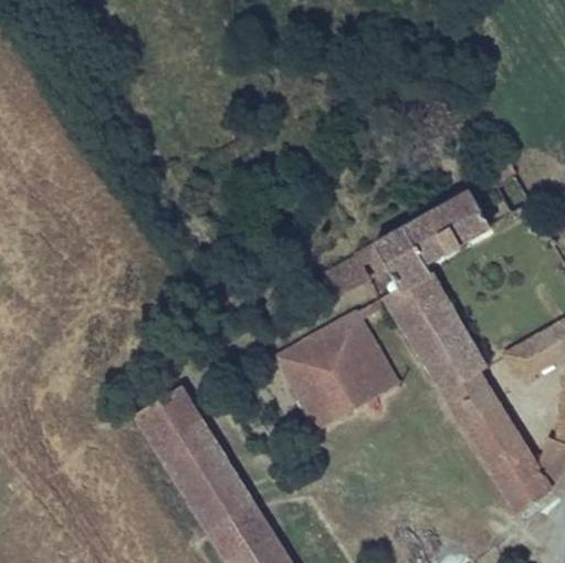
[(374,242),(374,243),(379,251),(394,277),(390,278),(389,282),(393,290),(385,294),(531,529),(553,537),(564,473),(564,318),(506,351),(522,378),(564,353),(564,381),(557,436),(550,435),(537,465),(480,369),(488,365),(427,260),(448,247),(450,251),(461,244),(461,240),(491,223),(471,187),(374,242)]
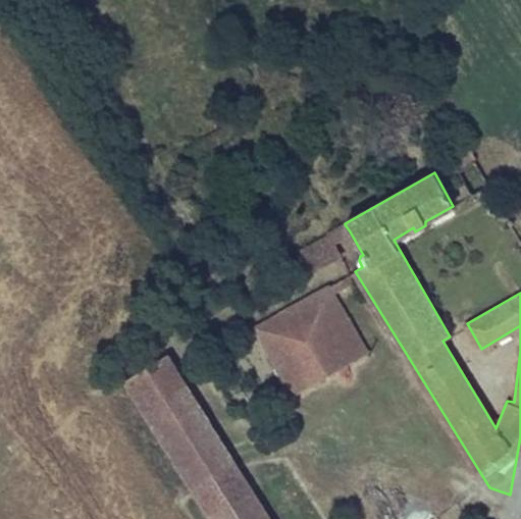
[(345,224),(328,234),(332,242),(350,231),(345,224)]
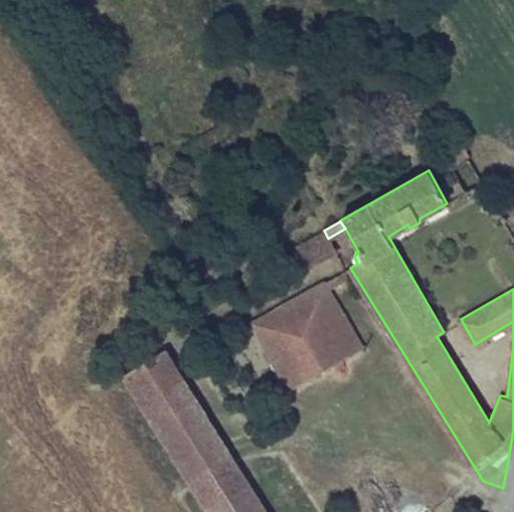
[(328,238),(324,230),(324,229),(297,245),(308,265),(335,249),(328,238)]
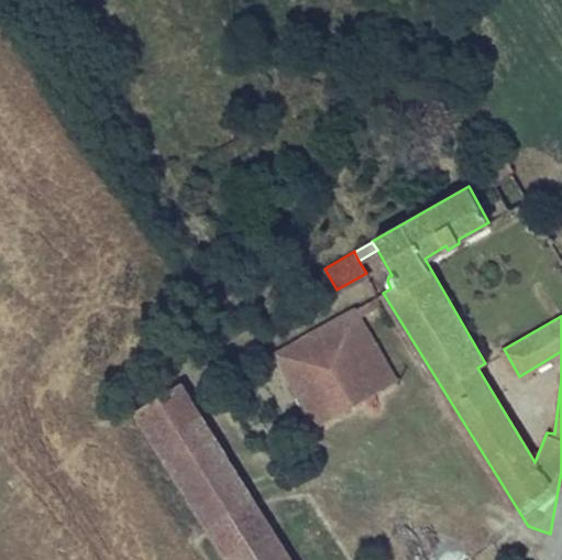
[(374,295),(275,352),(309,412),(299,417),(307,430),(396,380),(360,315),(379,304),(374,295)]
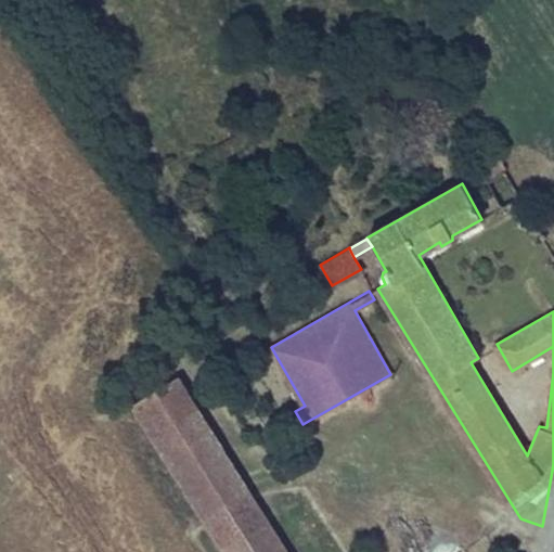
[(134,403),(180,475),(222,449),(178,377),(134,403)]
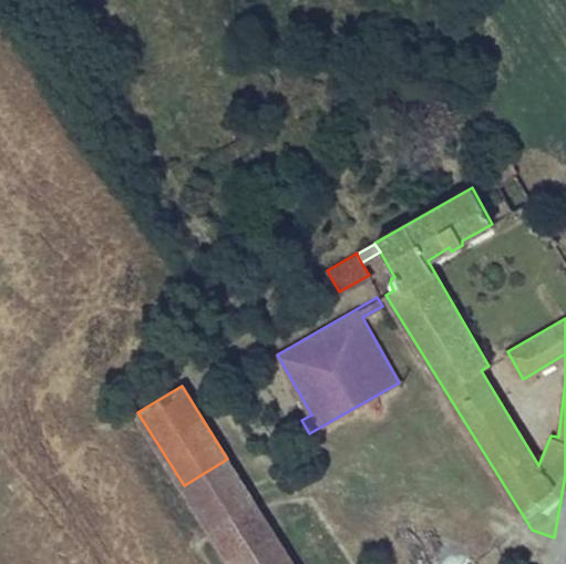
[(184,485),(233,563),(292,563),(227,459),(184,485)]
